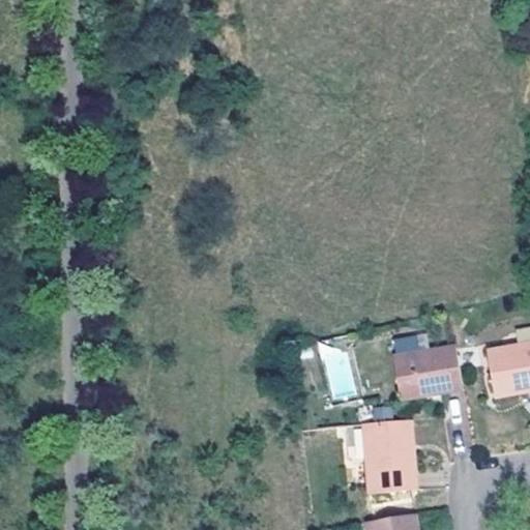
[(487,390),(518,385),(519,391),(529,389),(529,342),(479,351),(487,390)]
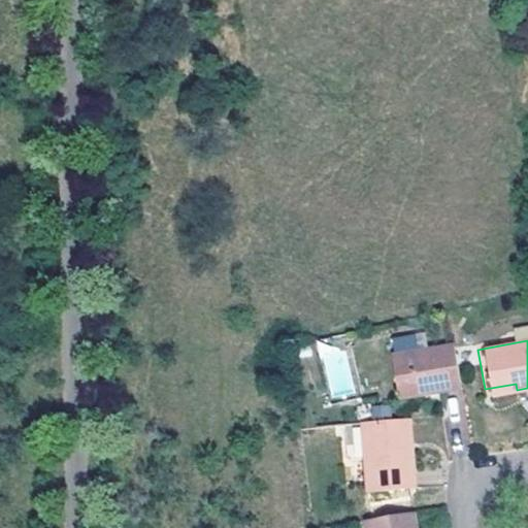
[(429,393),(461,387),(453,341),(391,355),(399,393),(427,388),(429,393)]
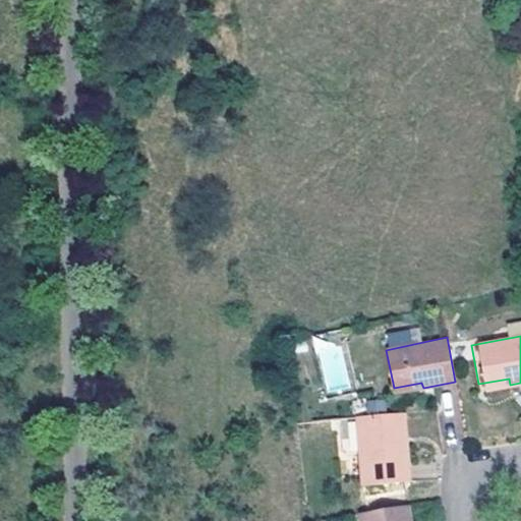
[(344,366),(325,371),(331,393),(349,389),(344,366)]
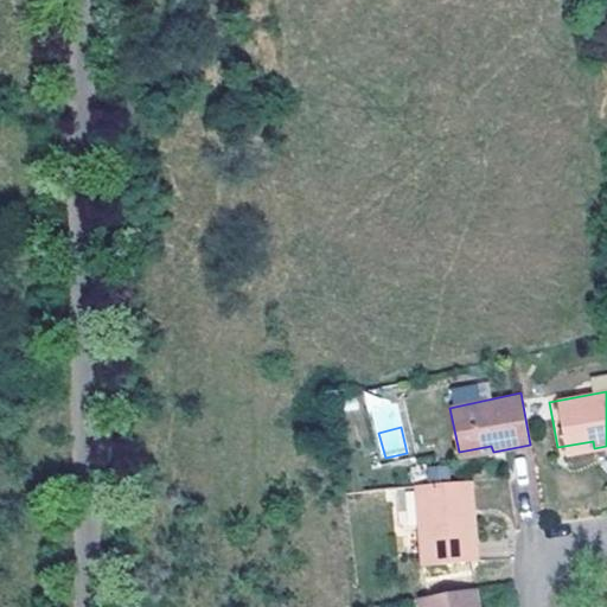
[(594,448),(593,441),(557,447),(558,455),(594,448)]
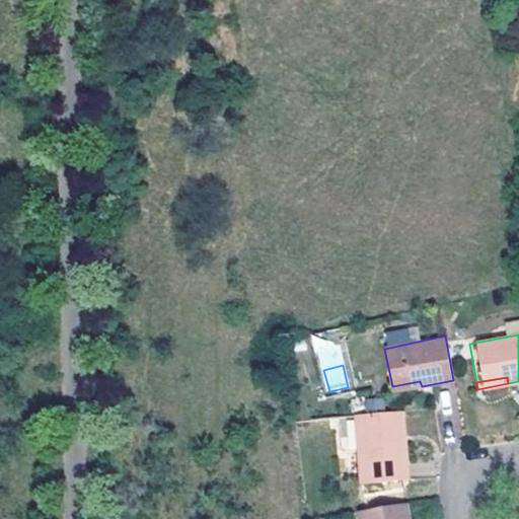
[(422,386),(420,381),(392,386),(393,392),(422,386)]
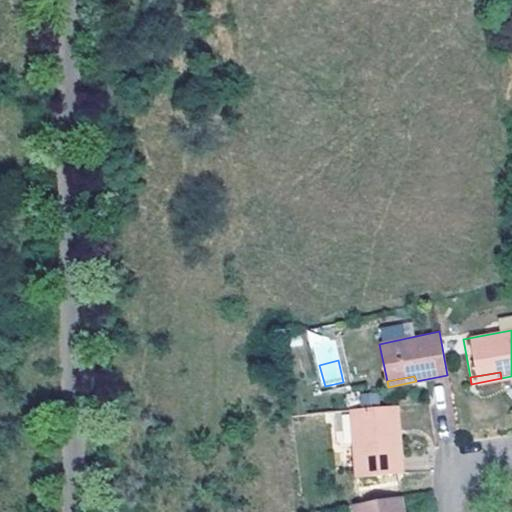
[(347,399),(348,410),(364,409),(363,398),(347,399)]
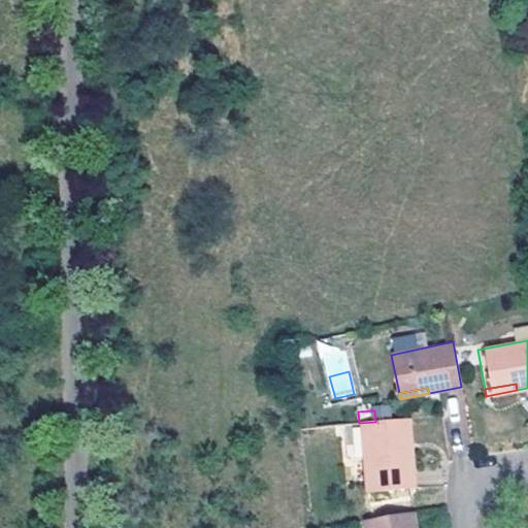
[(407,456),(404,419),(375,422),(359,423),(347,424),(350,461),(367,459),(369,493),(417,488),(414,455),(407,456)]
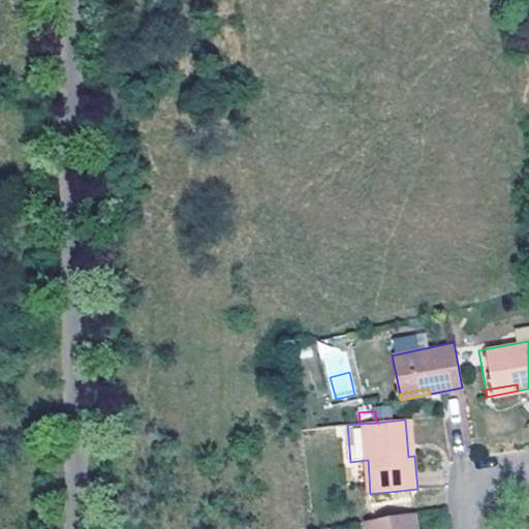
[(414,456),(412,419),(405,419),(408,457),(414,456)]
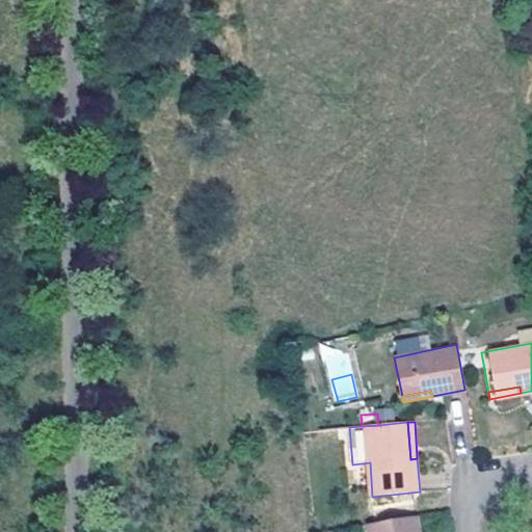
[(421,531),(419,517),(375,525),(376,531),(421,531)]
